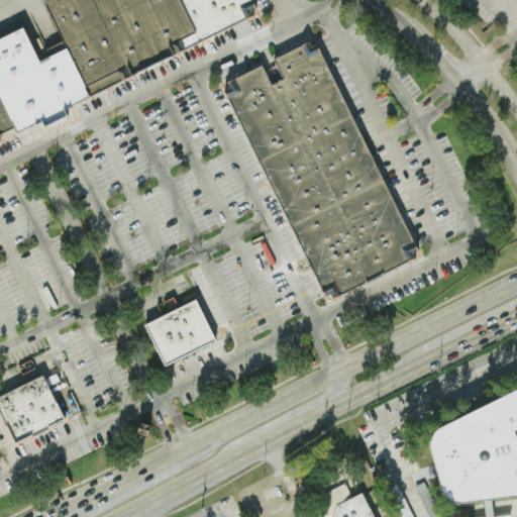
[(0,133),(13,127),(15,133),(256,12),(250,0),(40,0),(66,49),(39,63),(22,27),(0,38),(0,133)]
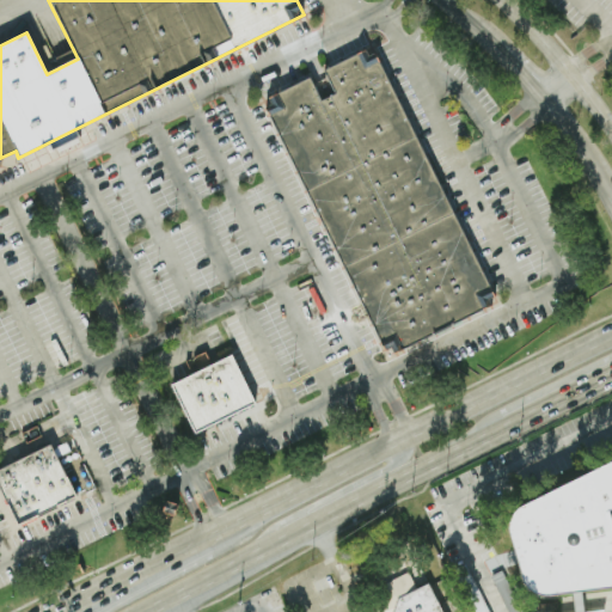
[(263,99),(384,356),(496,303),(372,48),(263,99)]
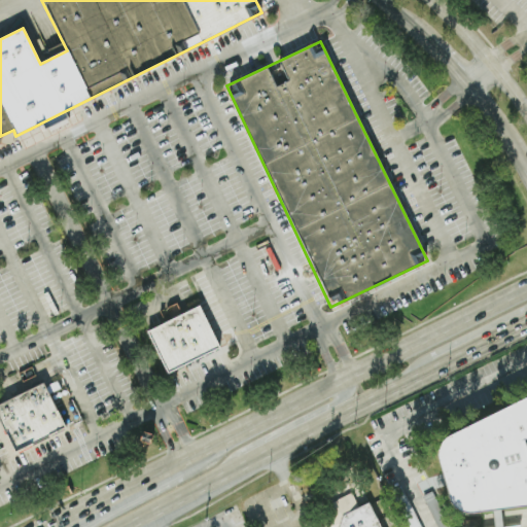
[(146,331),(167,375),(219,349),(199,306),(146,331)]
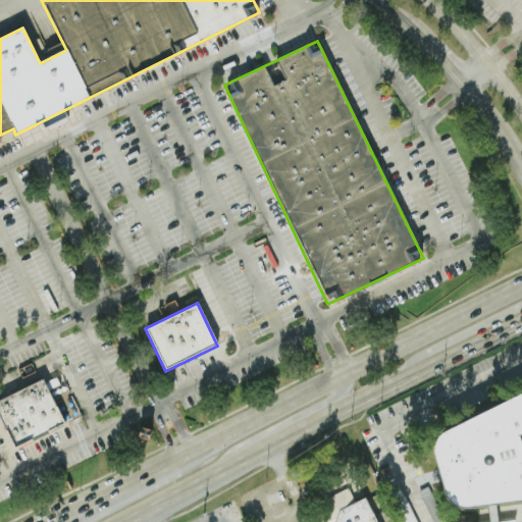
[(0,400),(0,420),(13,451),(63,425),(48,392),(42,380),(0,400)]
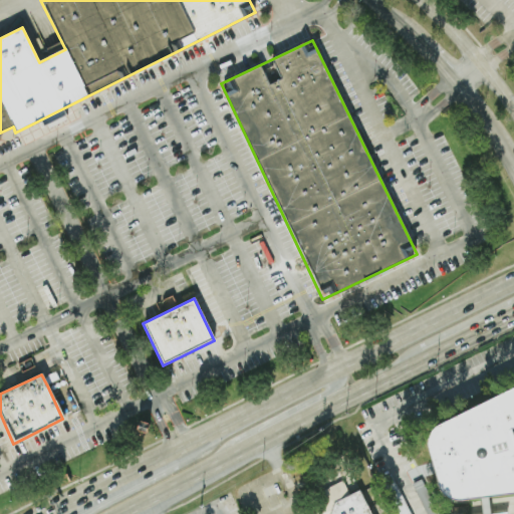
[(513,387),(513,429),(510,431),(513,449),(513,495),(455,503),(441,494),(426,447),(434,430),(513,387)]
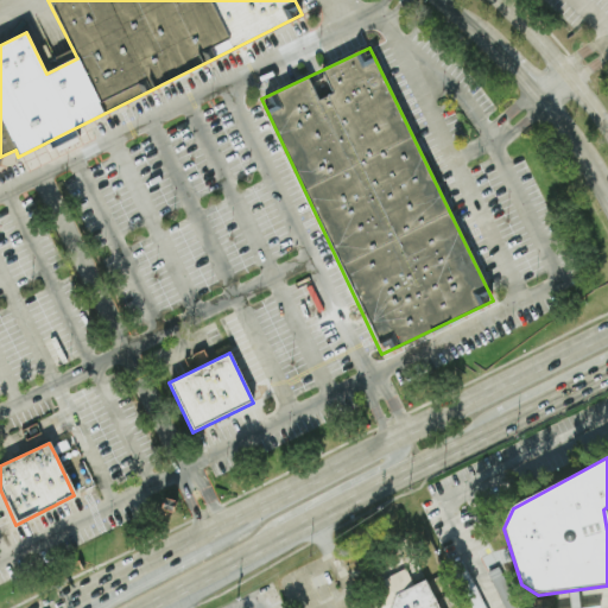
[(405,569),(413,587),(426,580),(441,607),(366,607),(374,584),(405,569)]
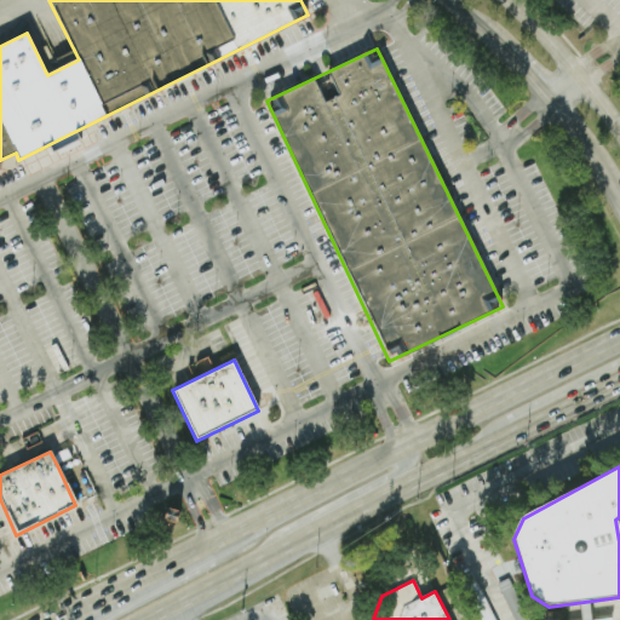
All buildings are outlined.
